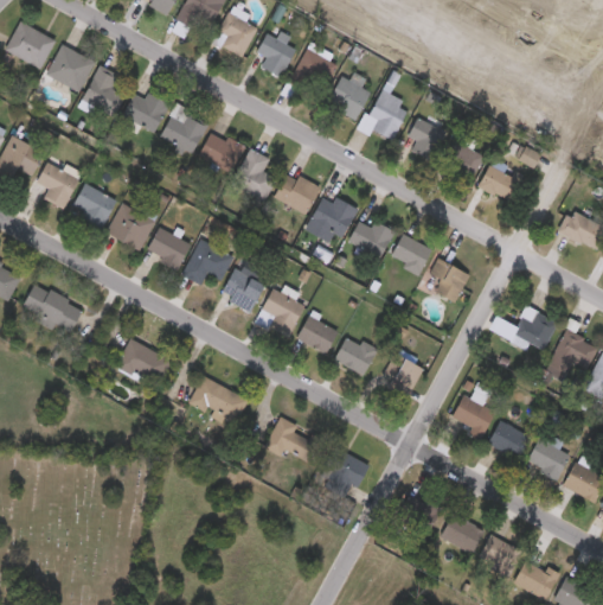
[(175,0),(175,10),(152,10),(152,0),(175,0)]
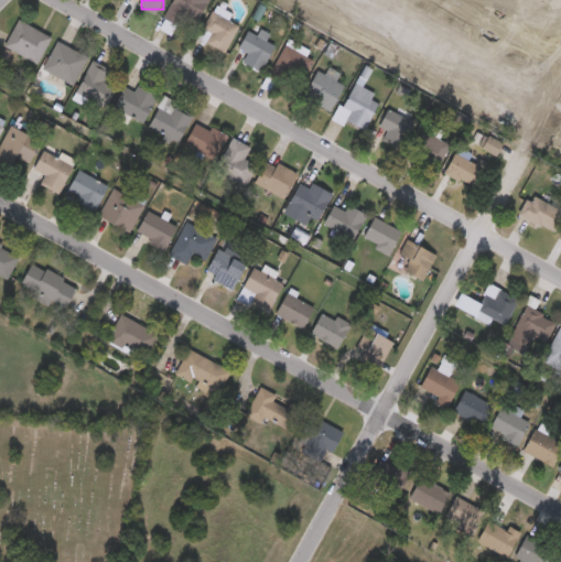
[(208,0),(192,33),(179,26),(174,35),(160,29),(173,0),(208,0)]
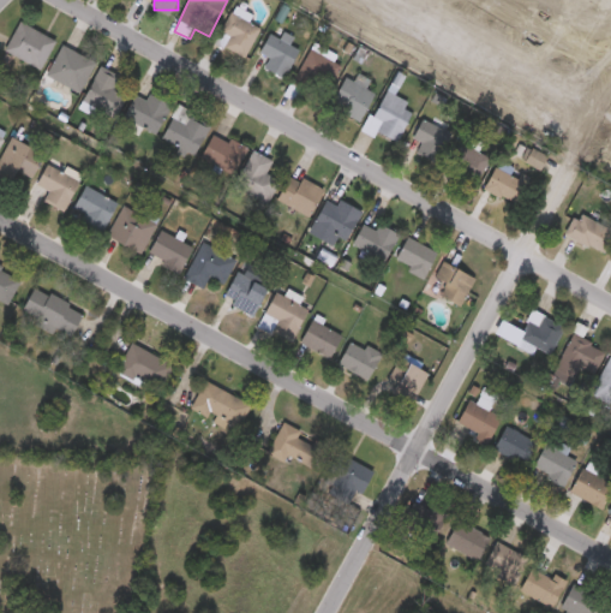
[(215,41),(234,10),(263,28),(244,59),(215,41)]
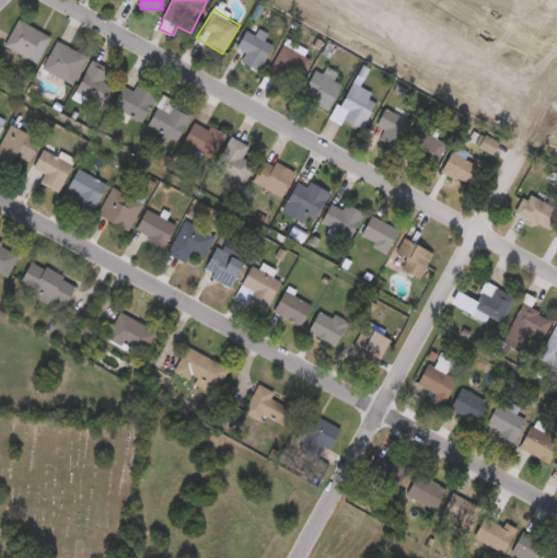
[(6,47),(18,20),(53,35),(39,64),(6,47)]
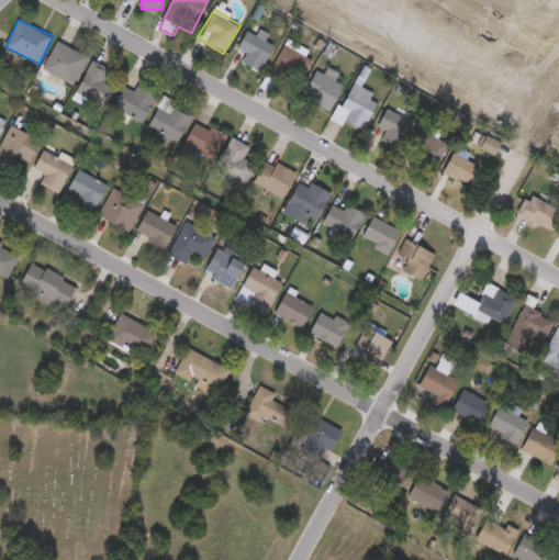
[(269,37),(268,40),(276,45),(259,71),(243,63),(249,52),(239,45),(250,26),(269,37)]
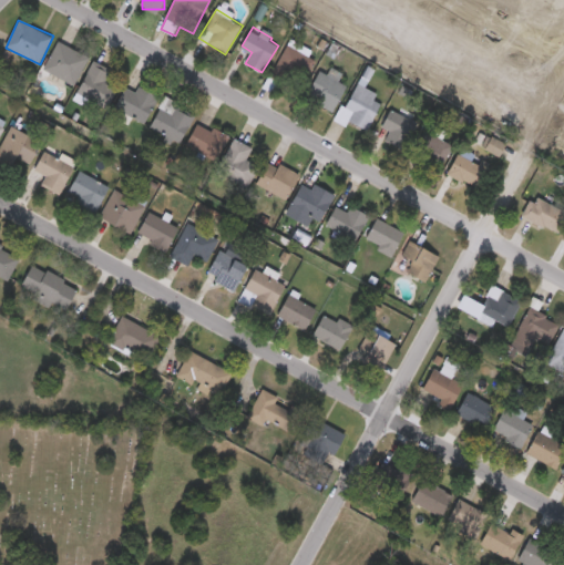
[(42,74),(58,41),(90,57),(73,90),(42,74)]
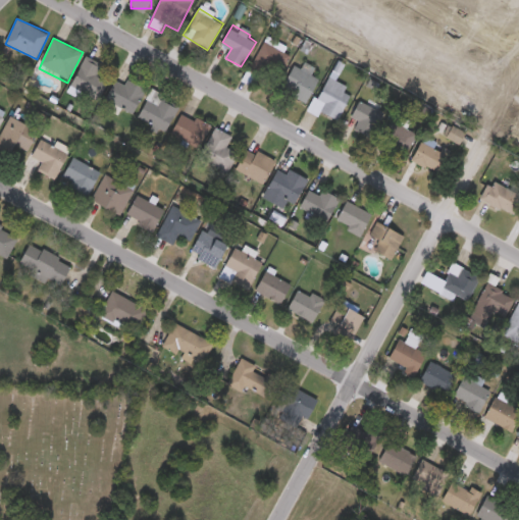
[(251,71),(264,42),(291,53),(276,84),(251,71)]
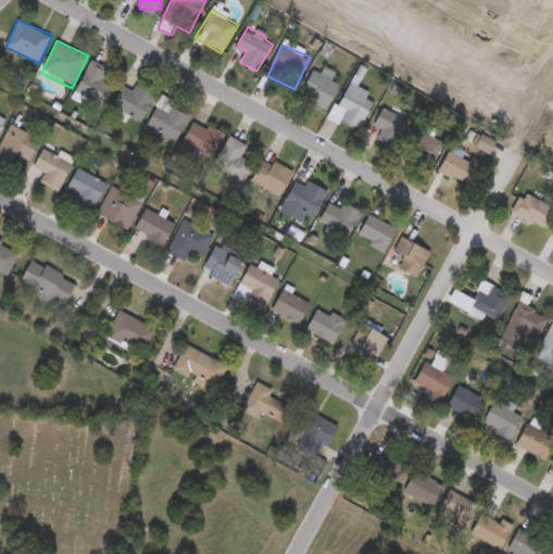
[(76,91),(92,60),(110,68),(103,82),(115,87),(105,106),(76,91)]
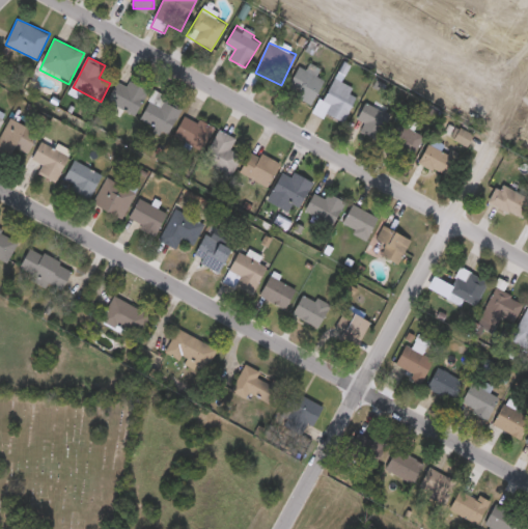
[(316,75),(326,80),(312,104),(287,89),(301,65),(308,70),(311,64),(321,70),(316,75)]
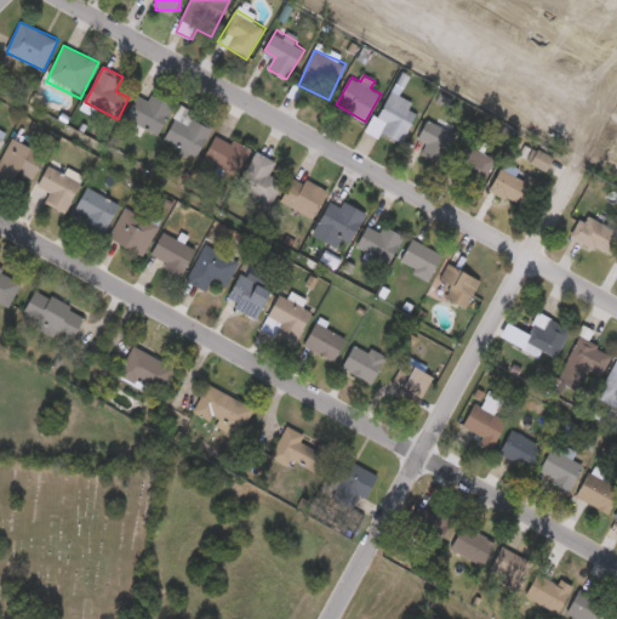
[(410,109),(418,113),(401,146),(370,130),(390,90),(413,102),(410,109)]
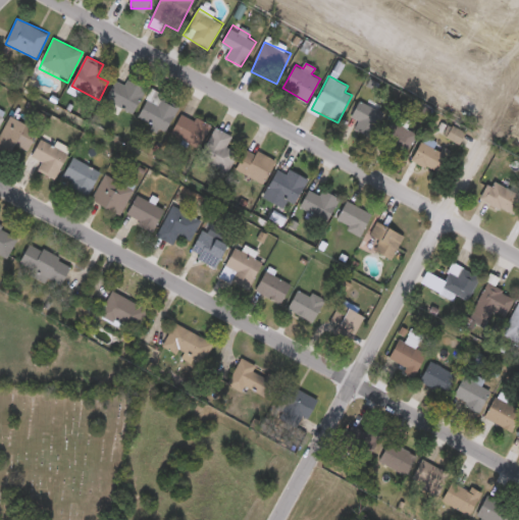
[(147,90),(133,114),(105,99),(116,80),(124,85),(127,80),(147,90)]
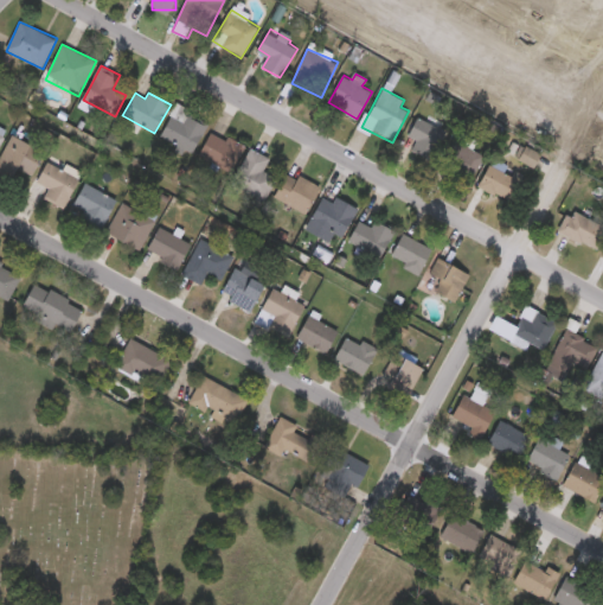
[(193,155),(160,139),(177,106),(209,122),(193,155)]
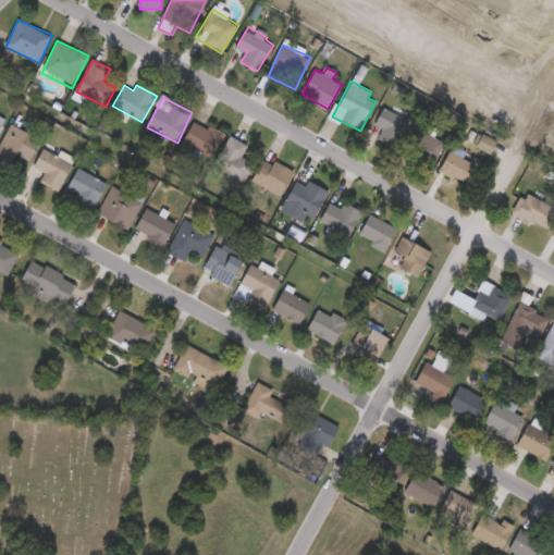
[(372,126),(384,107),(410,121),(395,148),(380,139),(383,133),(372,126)]
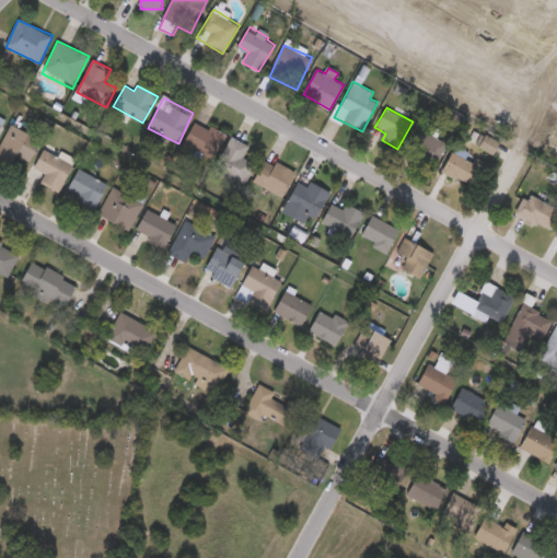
[(0,144),(10,126),(0,120),(0,144)]
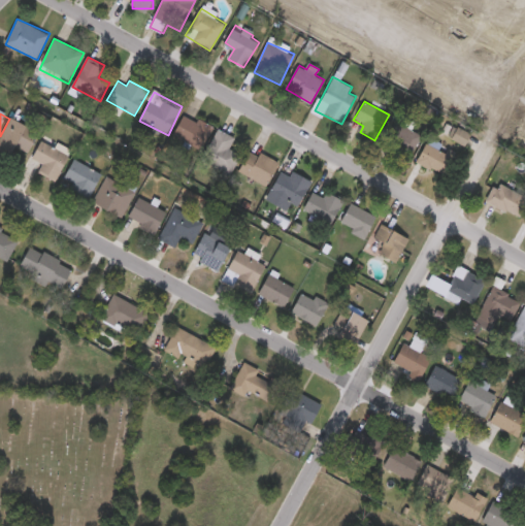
[(212,129),(200,151),(173,136),(186,114),(212,129)]
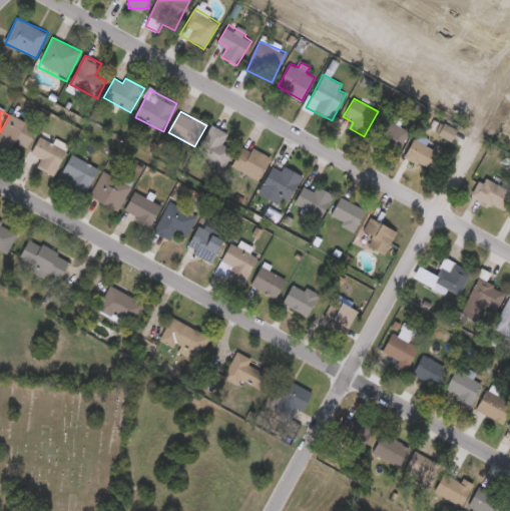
[(7,151),(0,145),(0,135),(13,117),(33,132),(25,144),(16,138),(7,151)]
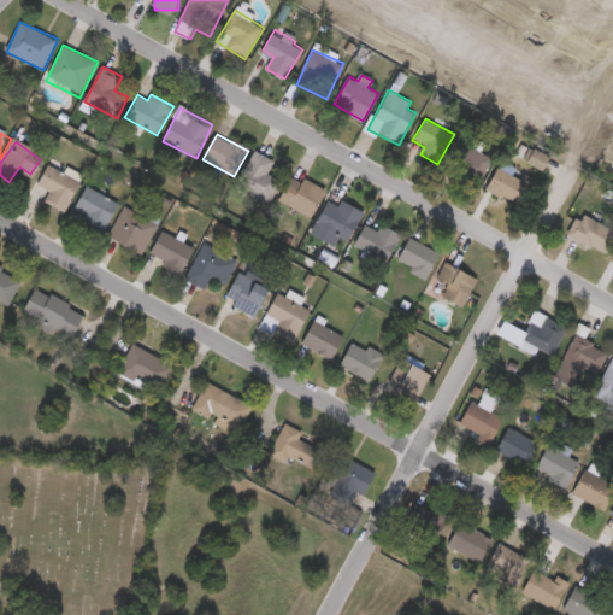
[(493,158),(478,186),(451,171),(464,144),(493,158)]
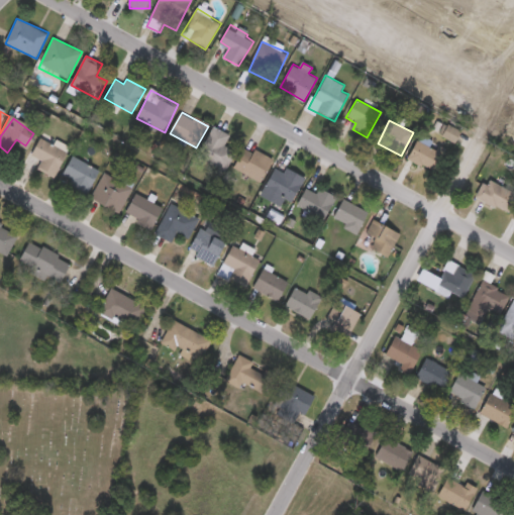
[(443,135),(449,125),(460,132),(455,141),(443,135)]
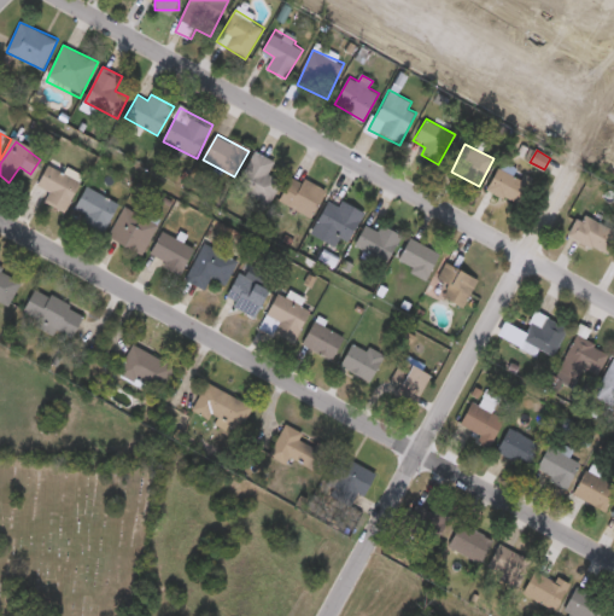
[(276,162),(270,174),(284,181),(272,205),(237,189),(256,152),(276,162)]
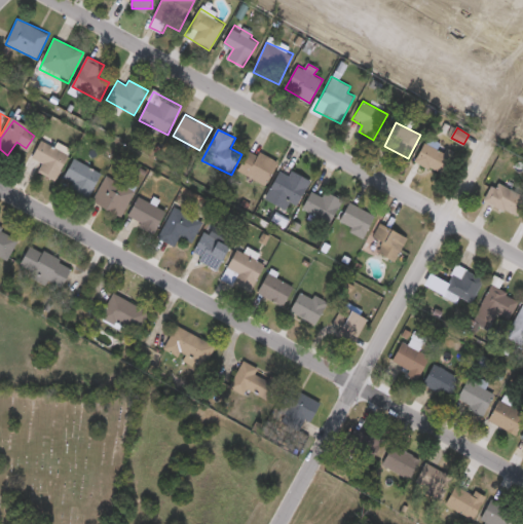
[(72,150),(57,180),(28,166),(43,136),(72,150)]
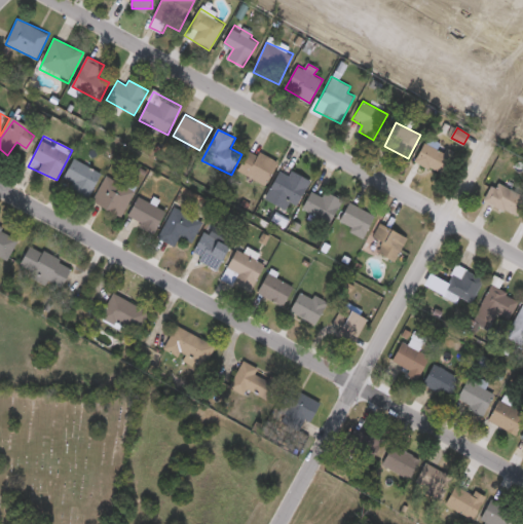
[(442,175),(415,161),(424,142),(452,156),(442,175)]
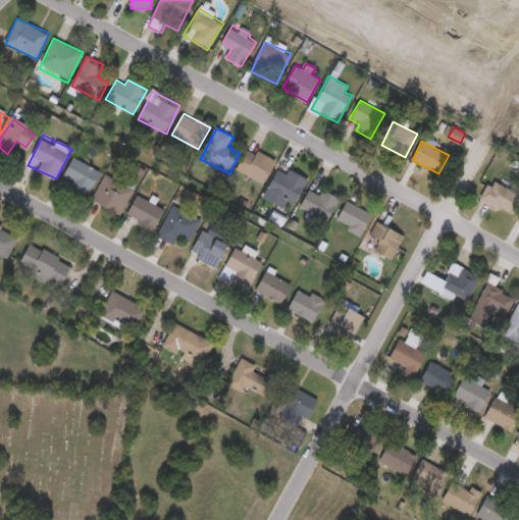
[(237,169),(250,147),(275,162),(262,185),(237,169)]
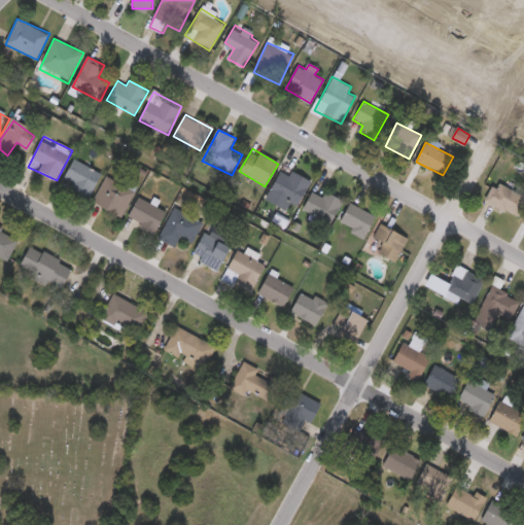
[(101,171),(91,198),(62,186),(72,161),(101,171)]
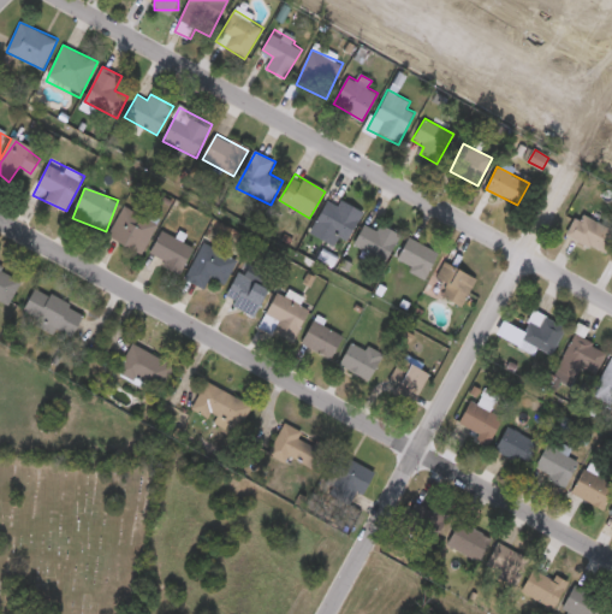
[(363,214),(348,241),(316,222),(333,195),(363,214)]
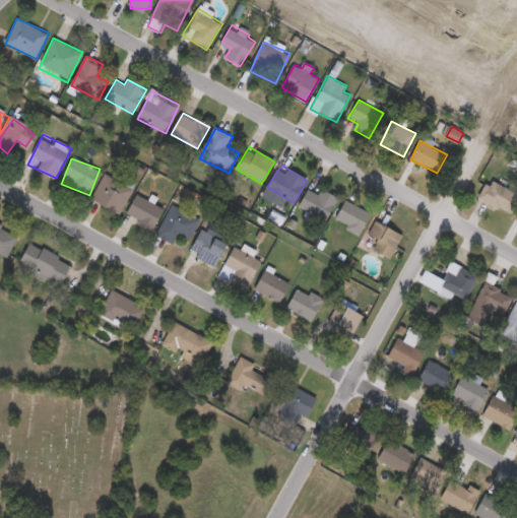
[(120,214),(91,199),(108,171),(135,187),(120,214)]
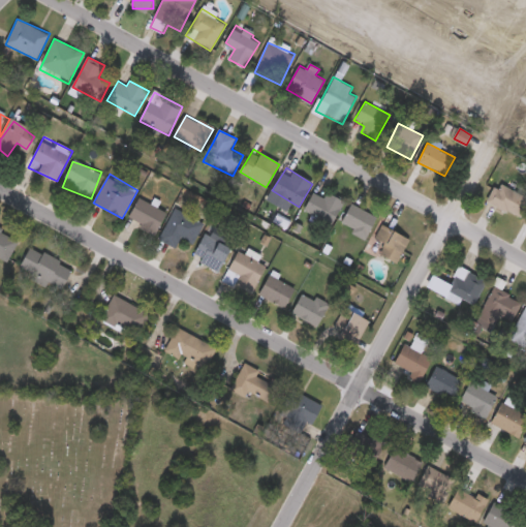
[(525,206),(520,218),(487,202),(497,182),(525,196),(525,206)]
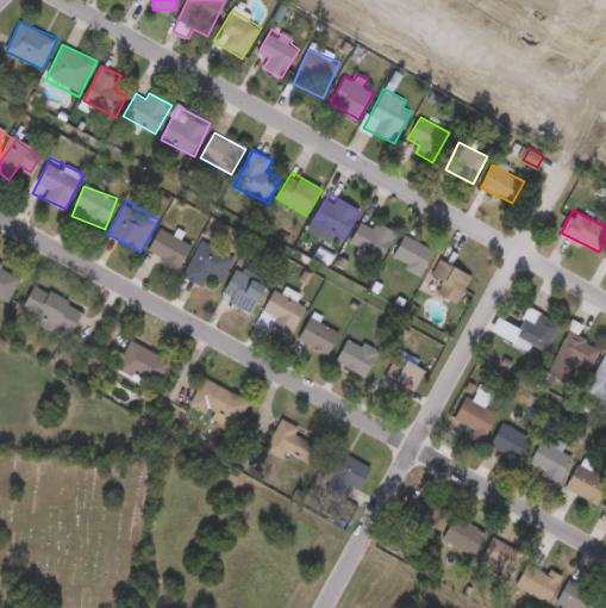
[(362,222),(374,229),(379,221),(398,233),(382,259),(351,241),(362,222)]
